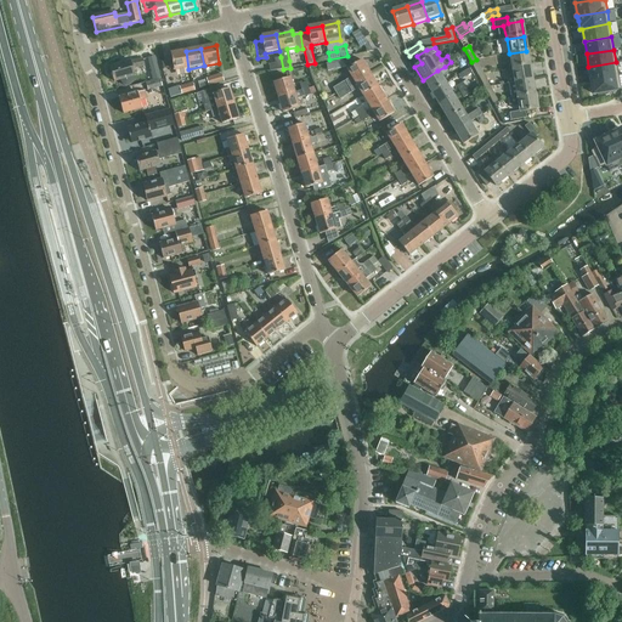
[(174,72),(188,69),(186,51),(170,55),(174,72)]
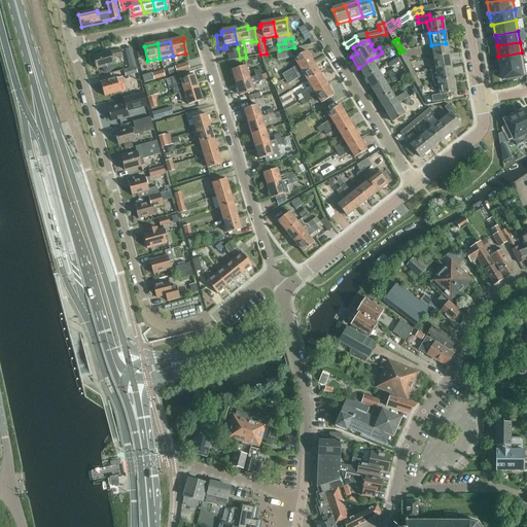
[(433,59),(449,56),(446,43),(431,45),(433,59)]
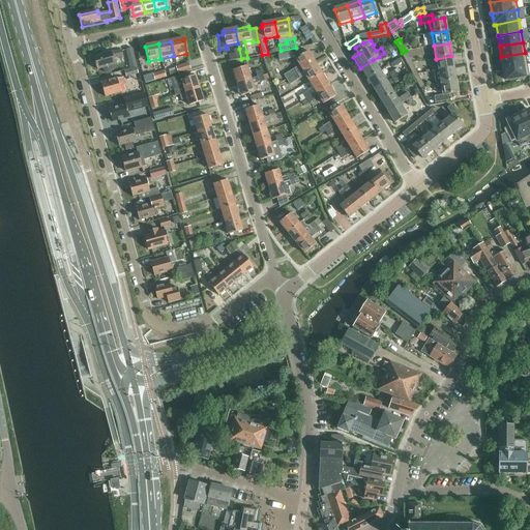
[(129,62),(136,60),(131,49),(126,50),(129,62)]
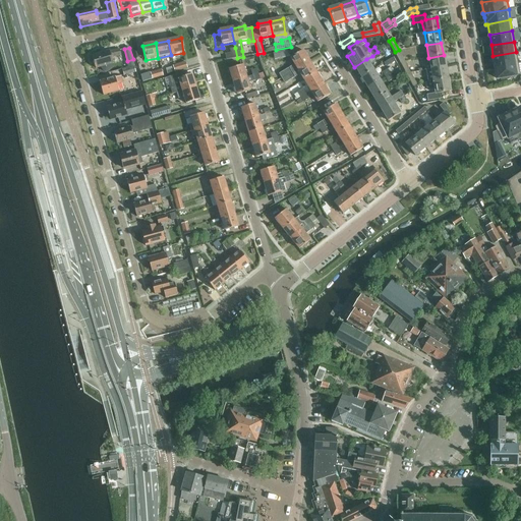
[(226,60),(237,58),(235,48),(230,49),(231,53),(225,54),(226,60)]
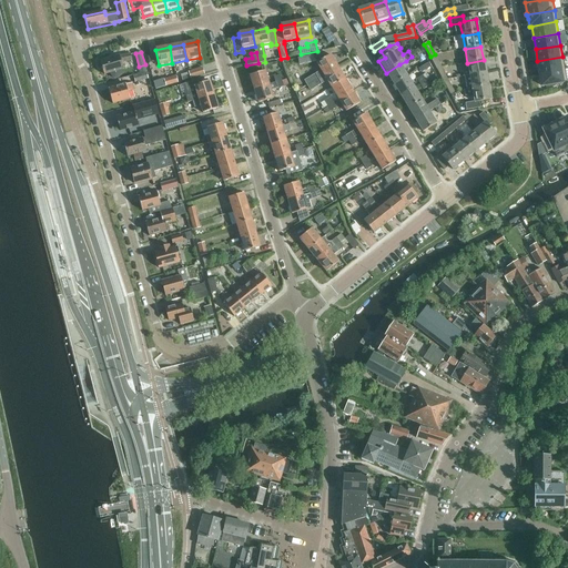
[(132,62),(130,54),(120,58),(120,57),(100,62),(104,75),(110,74),(114,79),(118,79),(120,77),(121,74),(121,71),(124,71),(122,63),(132,62)]
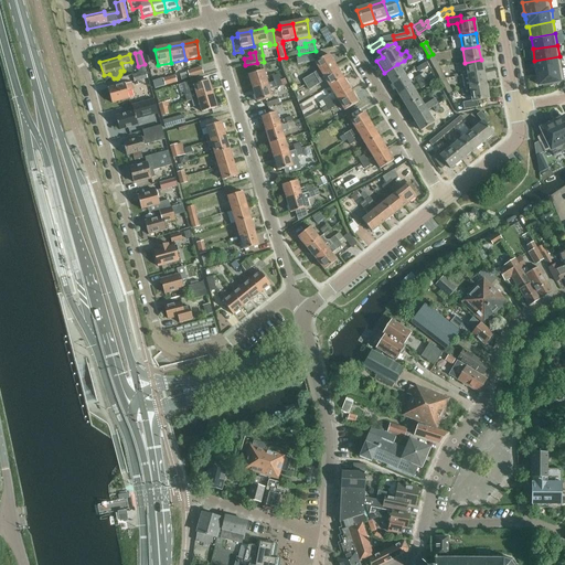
[(433,54),(428,56),(435,70),(439,67),(433,54)]
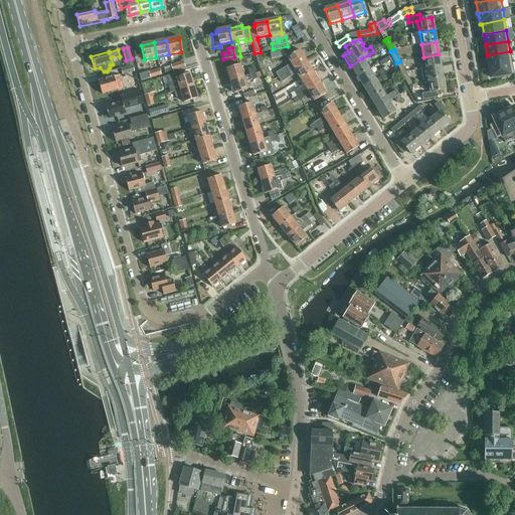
[(279,78),(306,61),(299,51),(287,58),(290,64),(277,73),(279,78)]
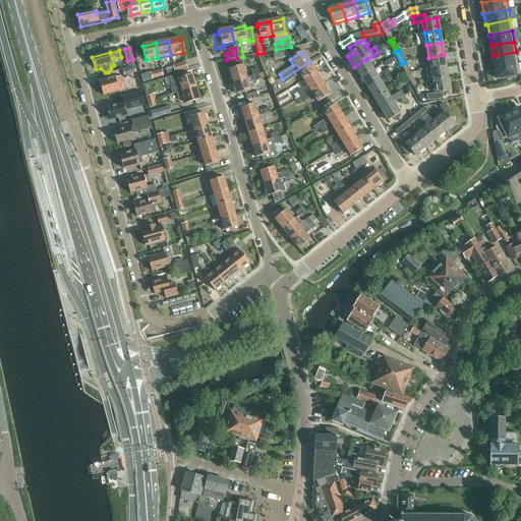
[(378,52),(372,56),(375,60),(381,57),(378,52)]
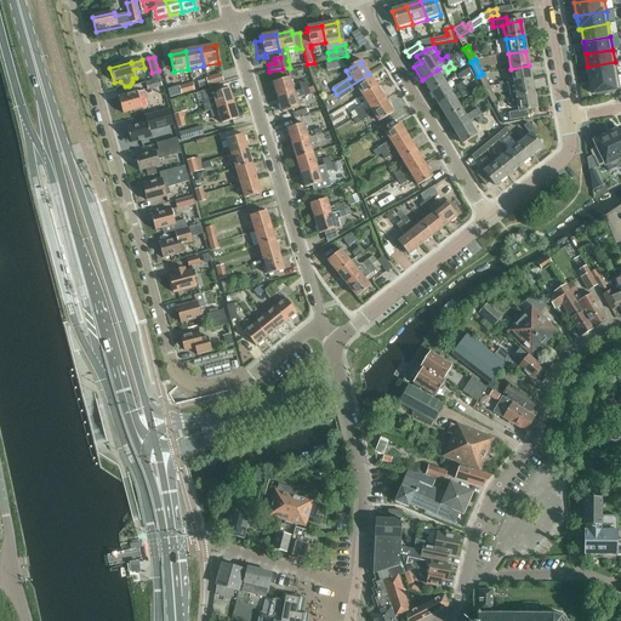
[(615,62),(587,67),(590,79),(588,79),(590,80),(617,75),(615,62)]
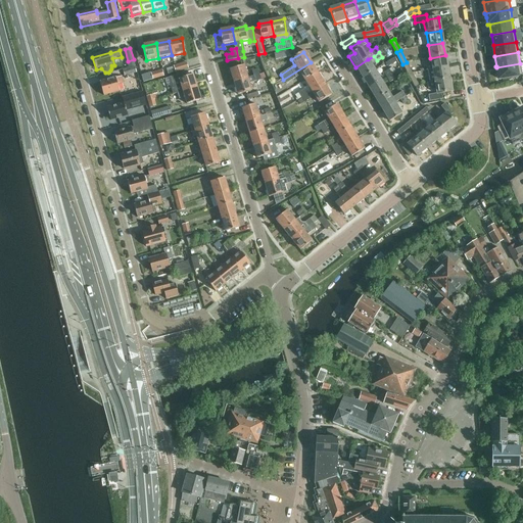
[(432,69),(447,66),(445,55),(430,58),(432,69)]
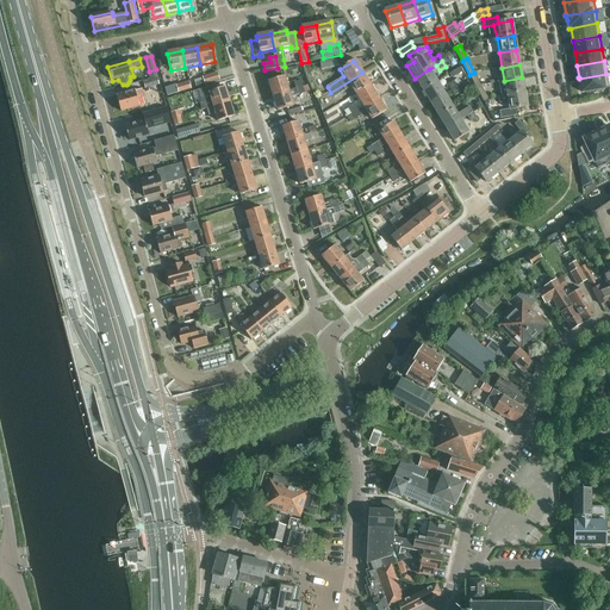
[(453,79),(464,72),(460,67),(449,74),(453,79)]
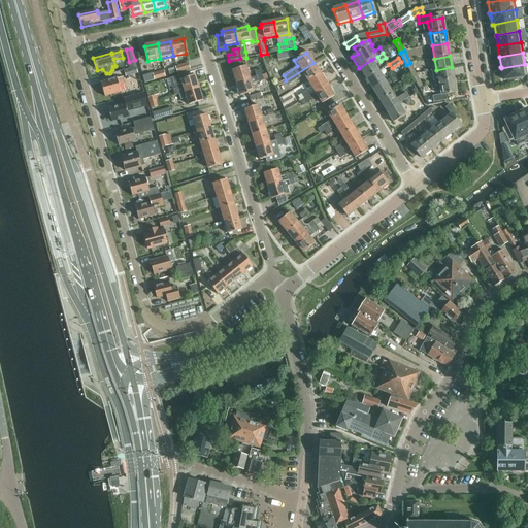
[(365,78),(378,71),(371,60),(359,68),(365,78)]
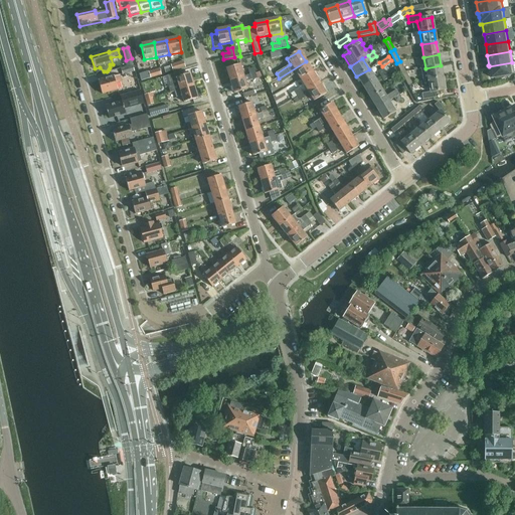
[(173,71),(186,67),(184,61),(171,65),(173,71)]
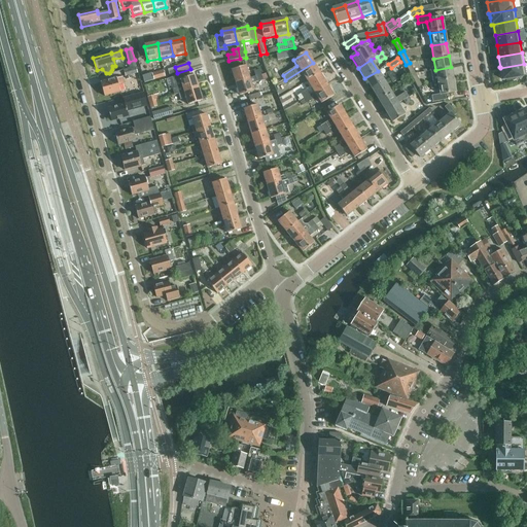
[(313,63),(285,80),(288,84),(303,76),(307,82),(320,74),(313,63)]
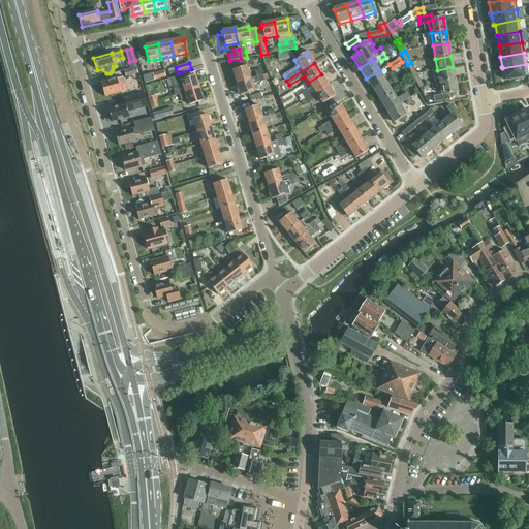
[(411,63),(407,65),(413,76),(417,73),(411,63)]
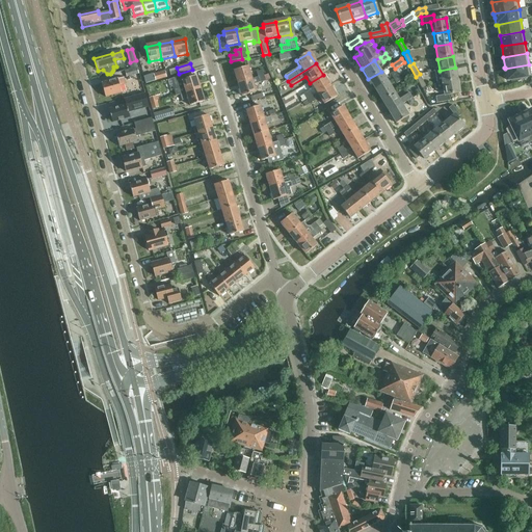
[(529,64),(505,69),(505,70),(507,80),(511,80),(511,82),(520,81),(520,78),(531,77),(529,64)]
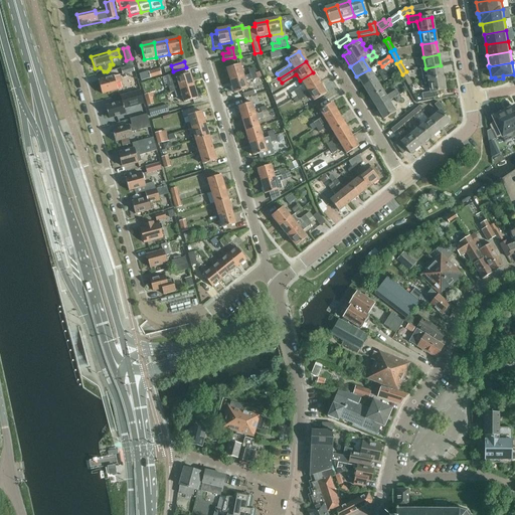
[(123,75),(135,71),(133,65),(121,68),(123,75)]
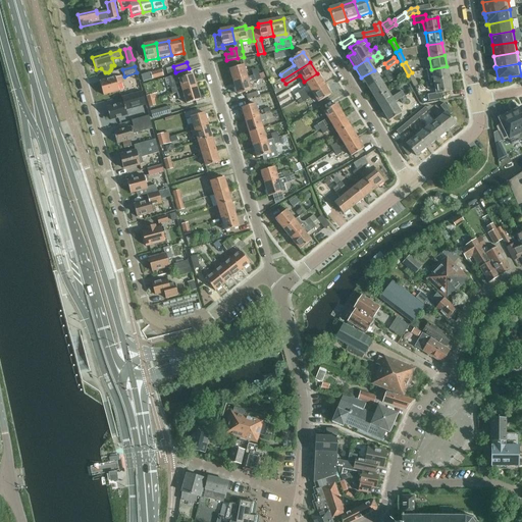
[(232,83),(247,79),(243,66),(229,70),(232,83)]
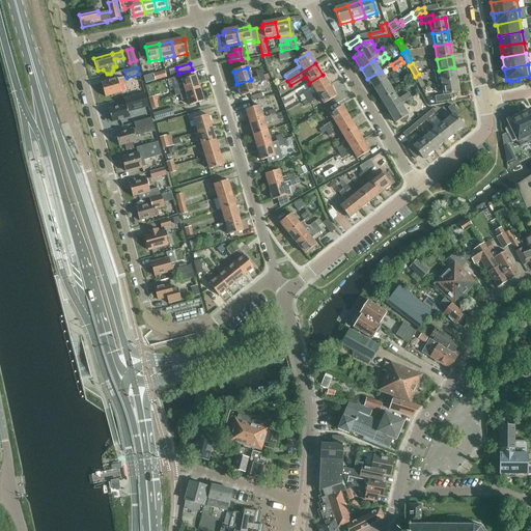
[(441,83),(456,81),(454,67),(439,71),(441,83)]
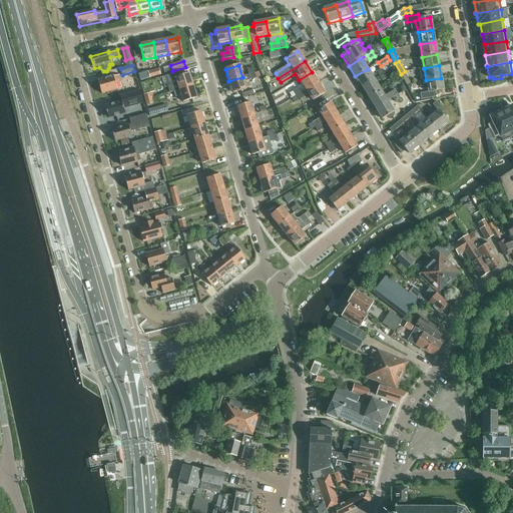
[(380,76),(385,73),(389,71),(386,66),(377,71),(380,76)]
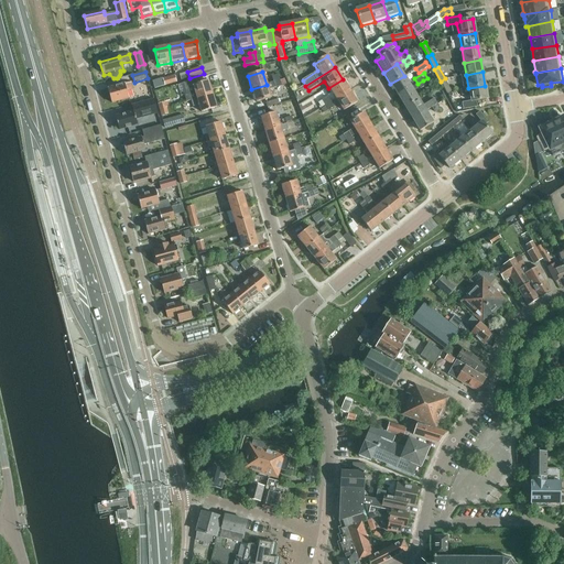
[(175,75),(163,79),(165,86),(177,83),(175,75)]
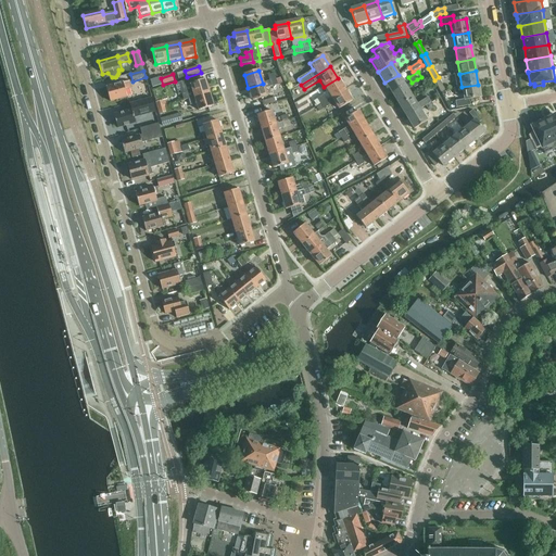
[(392,95),(406,86),(399,75),(384,83),(392,95)]
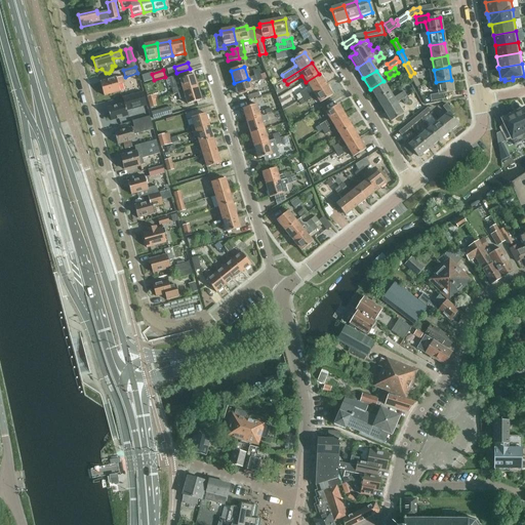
[(143,75),(145,82),(154,79),(152,73),(143,75)]
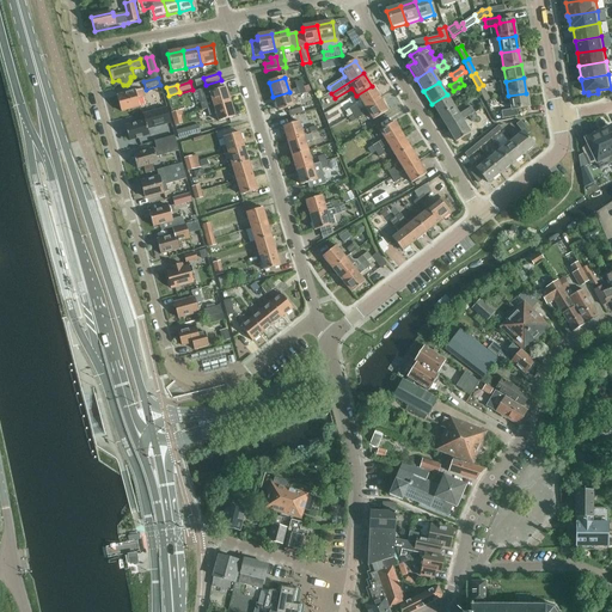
[(208,110),(230,104),(225,89),(218,91),(216,85),(200,90),(203,103),(201,103),(203,111),(208,110)]
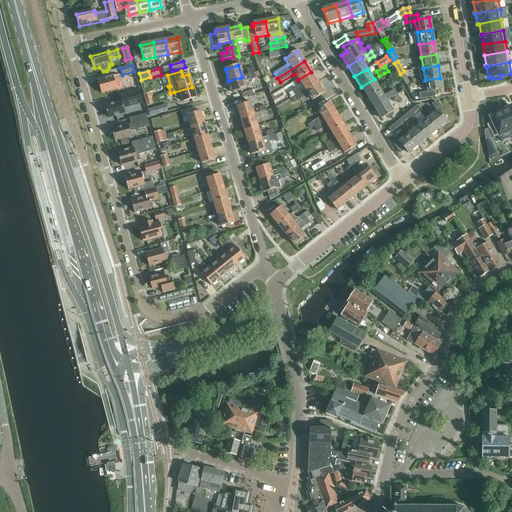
[(404,71),(400,74),(406,85),(410,83),(404,71)]
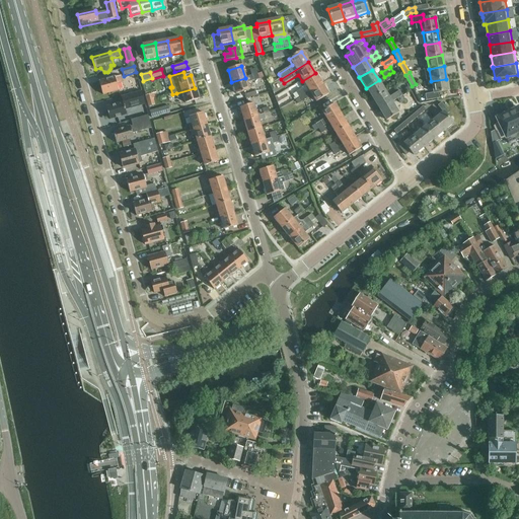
[(315,73),(302,81),(309,92),(321,84),(315,73)]
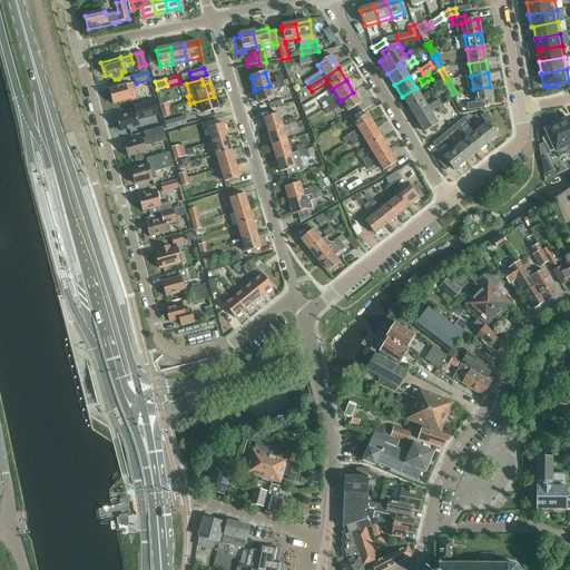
[(134,92),(131,85),(126,86),(126,85),(108,90),(114,106),(130,100),(128,94),(134,92)]
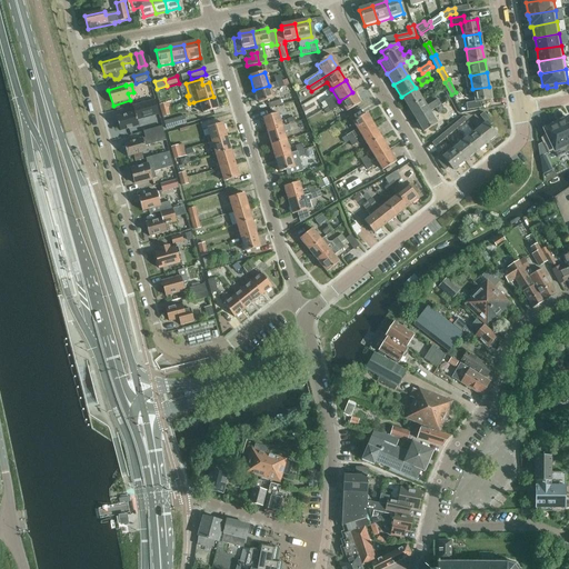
[(269,86),(253,90),(258,103),(273,99),(269,86)]
